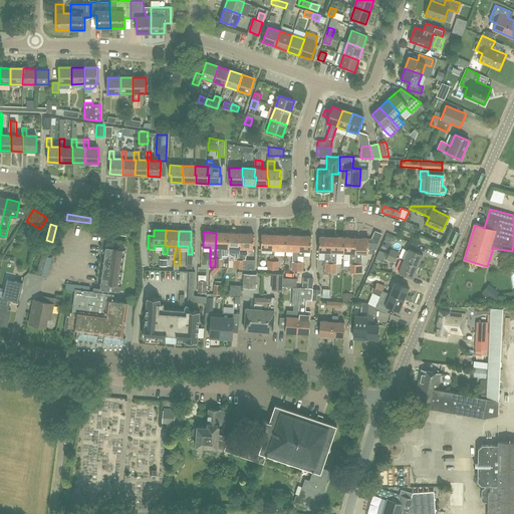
[(228,248),(229,233),(216,233),(215,267),(220,268),(220,255),(228,255),(228,254),(227,253),(227,248),(228,248)]
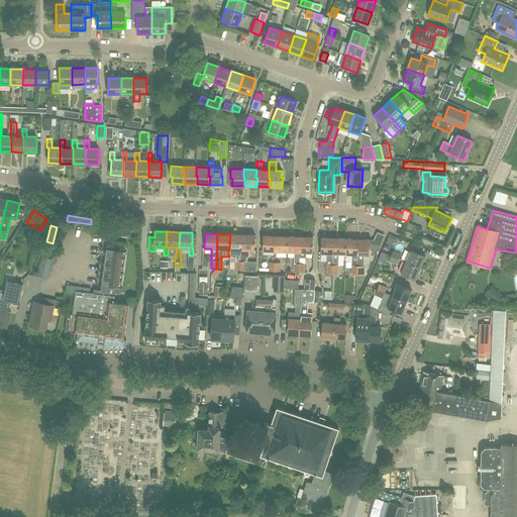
[(240,270),(242,235),(230,234),(229,249),(228,249),(228,254),(229,255),(235,259),(235,270),(240,270)]
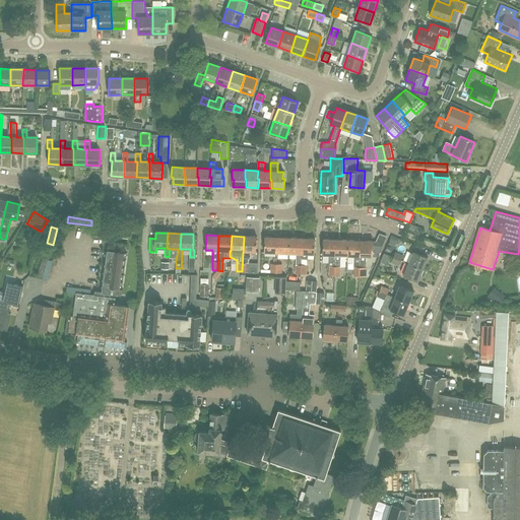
[(244,237),(242,271),(247,272),(248,263),(249,263),(249,260),(251,256),(251,252),(256,252),(256,237),(244,237)]
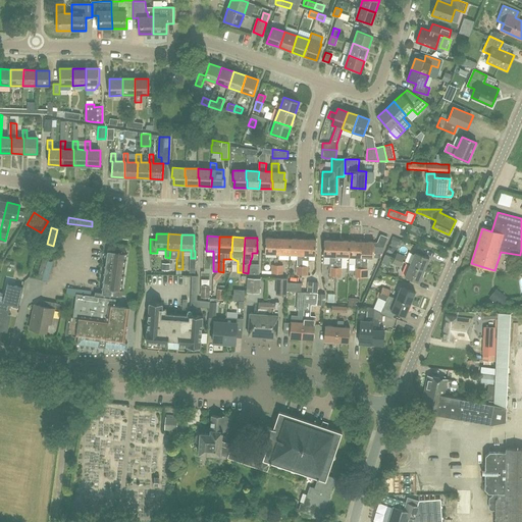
[(277,254),(278,239),(265,238),(265,254),(277,254)]
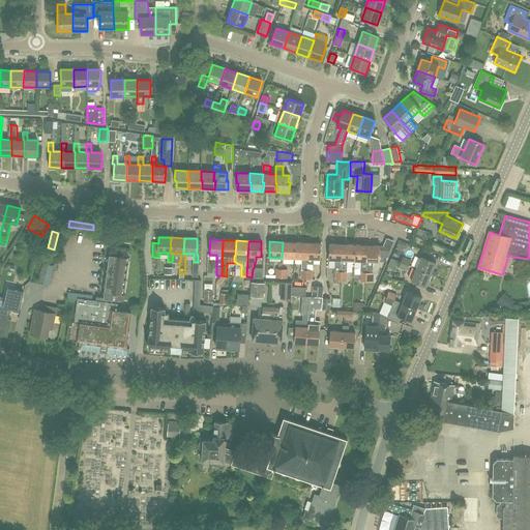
[(295,259),(295,242),(283,242),(282,258),(295,259)]
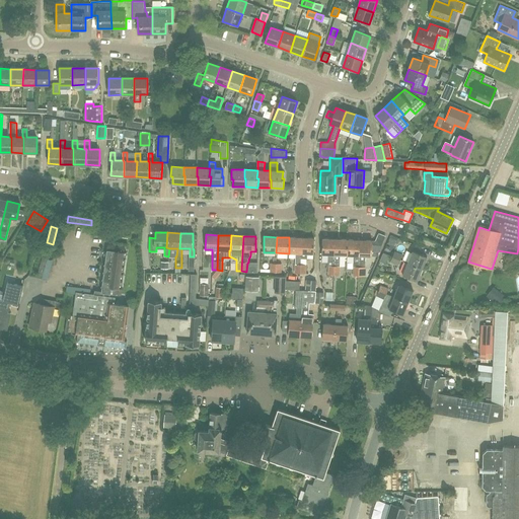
[(301,238),(289,237),(289,253),(296,253),(295,273),(300,273),(300,264),(301,258),(301,238)]
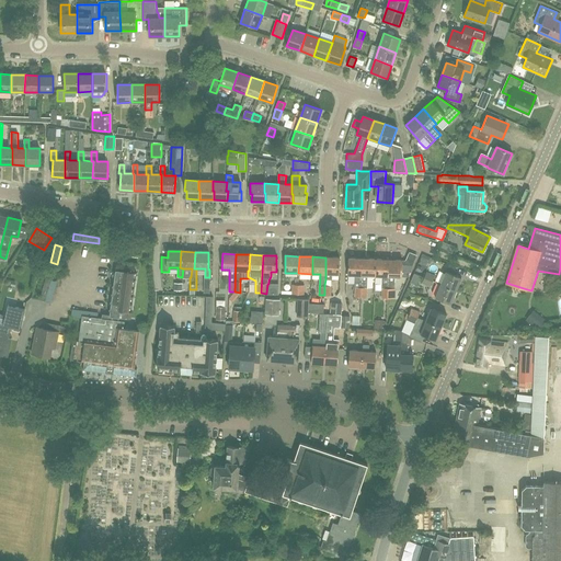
[(325,258),(325,279),(332,279),(332,274),(339,274),(340,258),(325,258)]
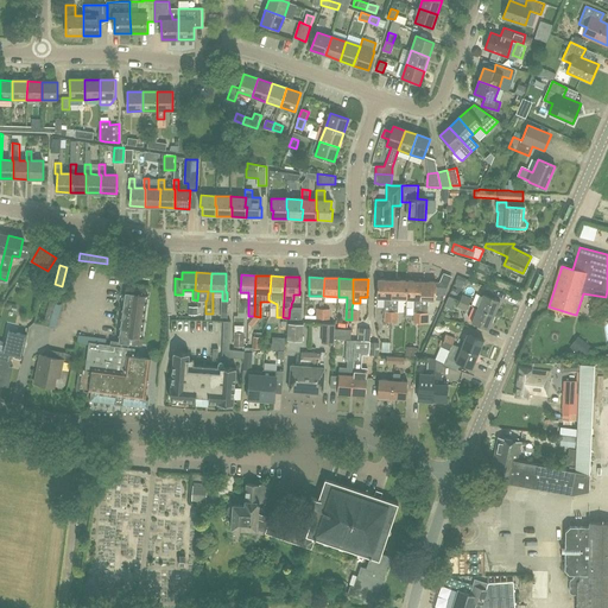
[(391,322),(393,280),(378,280),(378,298),(385,298),(385,311),(385,322),(391,322)]
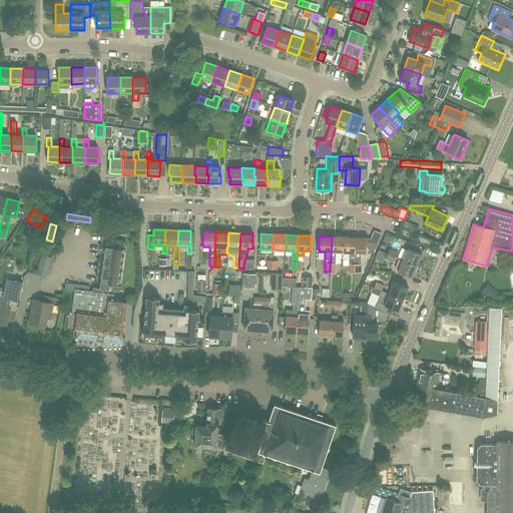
[(343,252),(344,237),(332,236),(330,272),(336,272),(336,263),(337,252),(343,252)]
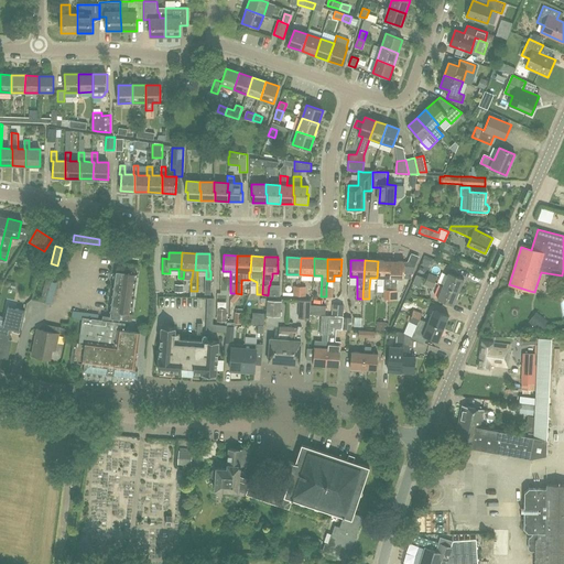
[(389,300),(391,261),(378,261),(377,278),(383,278),(383,290),(383,291),(383,300),(389,300)]
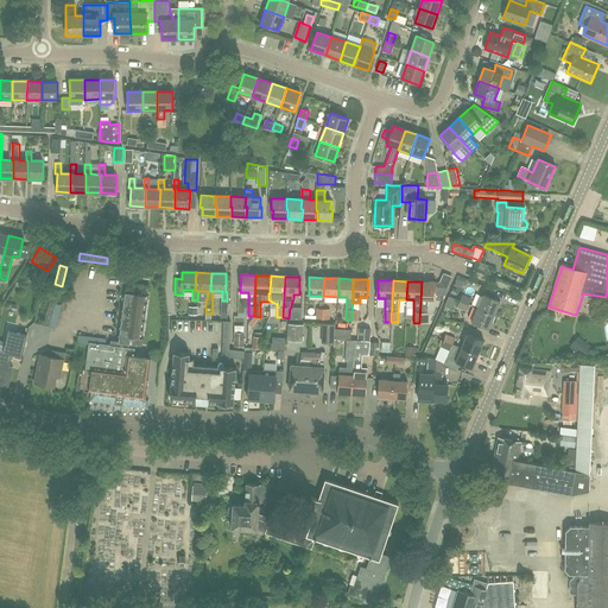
[(428,314),(428,301),(442,301),(447,287),(436,287),(436,283),(422,282),(419,323),(426,323),(426,314),(428,314)]
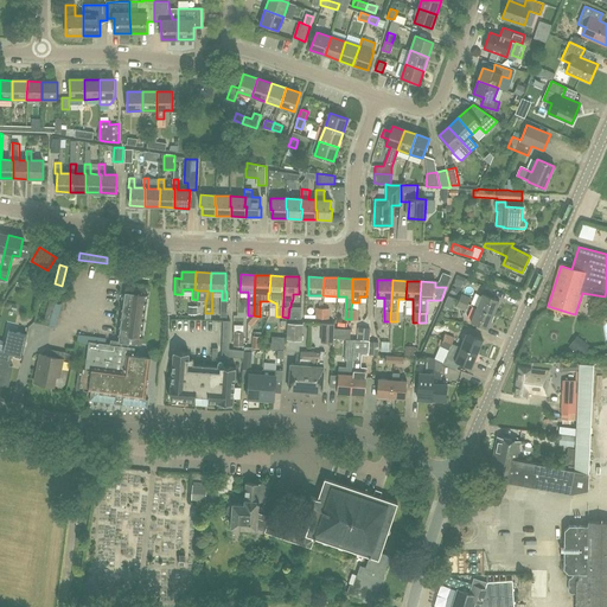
[(77,342),(89,343),(85,366),(80,365),(77,388),(77,389),(77,391),(78,393),(80,394),(82,394),(83,395),(84,395),(85,394),(87,394),(88,393),(89,390),(89,389),(90,389),(89,401),(147,408),(148,400),(142,398),(142,396),(144,396),(148,357),(134,356),(135,349),(128,347),(128,343),(141,345),(147,295),(145,294),(145,288),(126,286),(119,342),(114,340),(114,345),(106,344),(106,338),(90,336),(78,334),(77,342)]
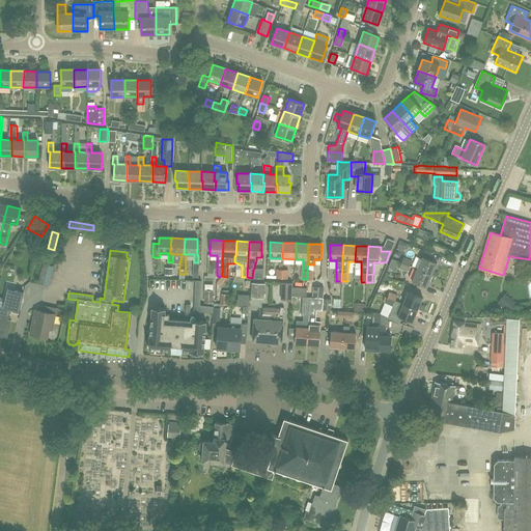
[(417,270),(431,275),(437,262),(422,256),(417,270)]
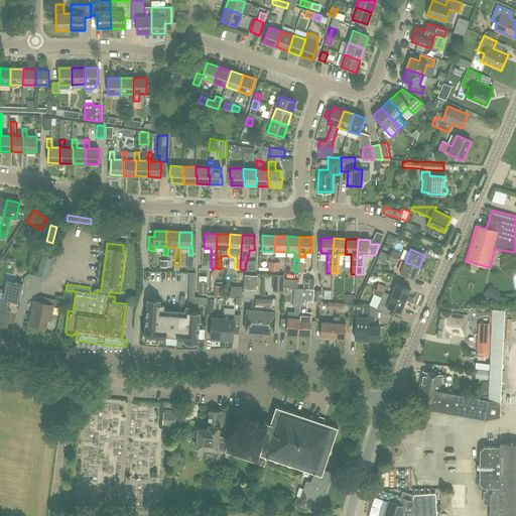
[(390,255),(398,258),(400,253),(392,250),(390,255)]
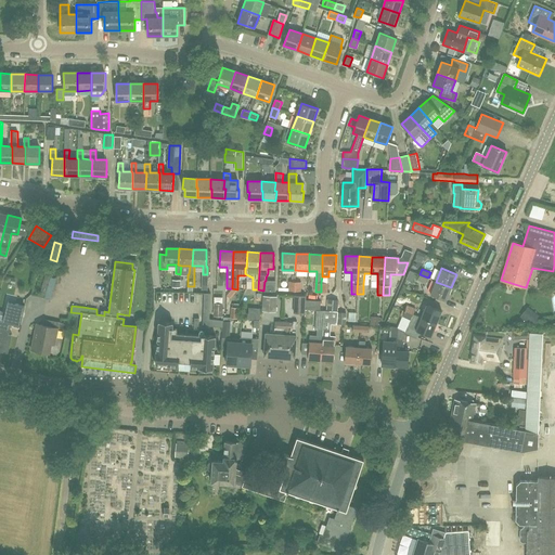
[(428,278),(420,274),(417,280),(426,283),(428,278)]
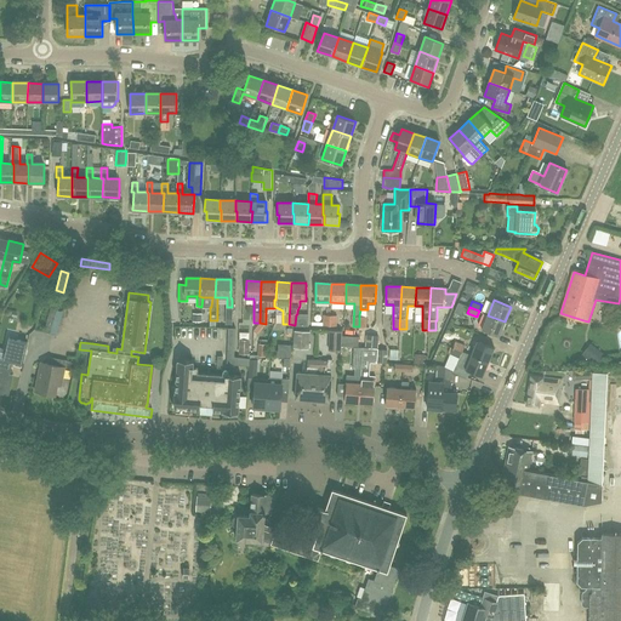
[(51,308),(44,331),(57,335),(63,312),(51,308)]
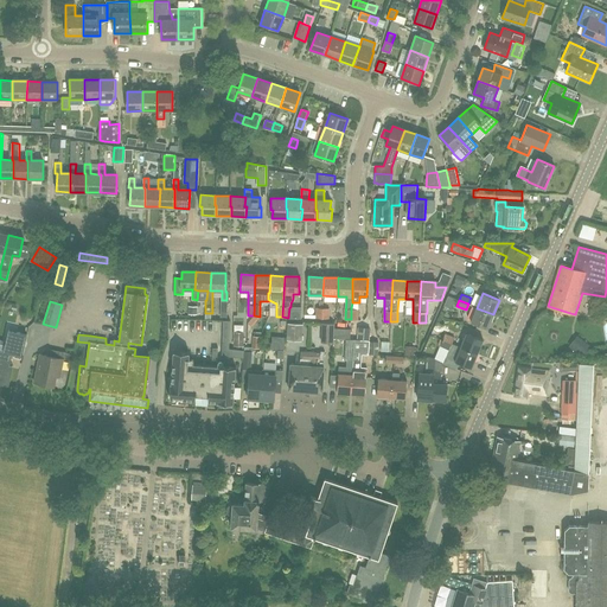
[(487,328),(493,314),(477,308),(471,323),(487,328)]
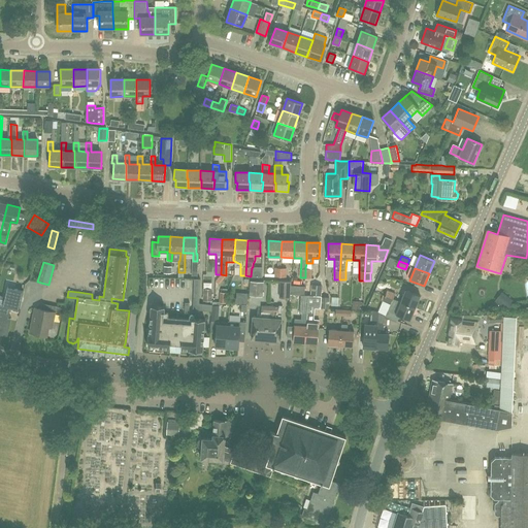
[(193,310),(198,311),(198,310),(211,310),(212,306),(212,303),(199,303),(200,278),(194,278),(193,310)]
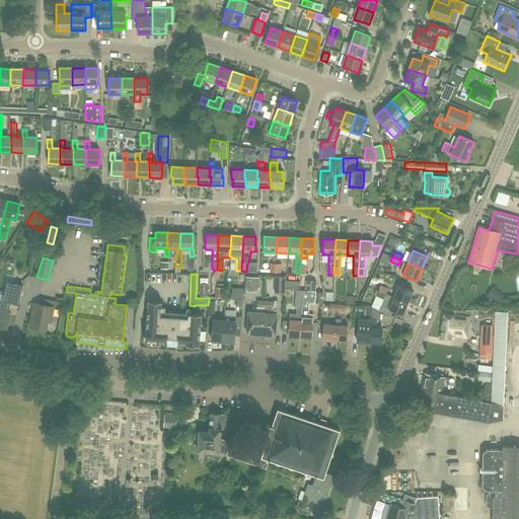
[(275,276),(275,292),(285,293),(286,289),(286,280),(286,276),(275,276)]
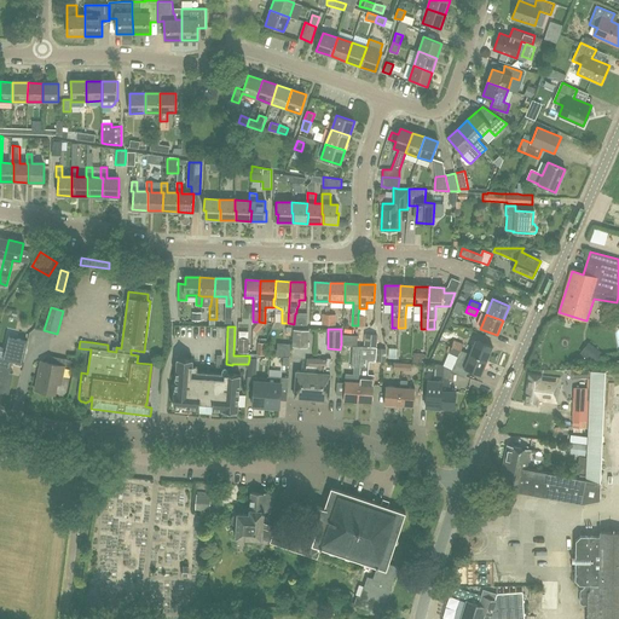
[(307,348),(307,343),(308,331),(294,330),(293,342),(293,347),(307,348)]
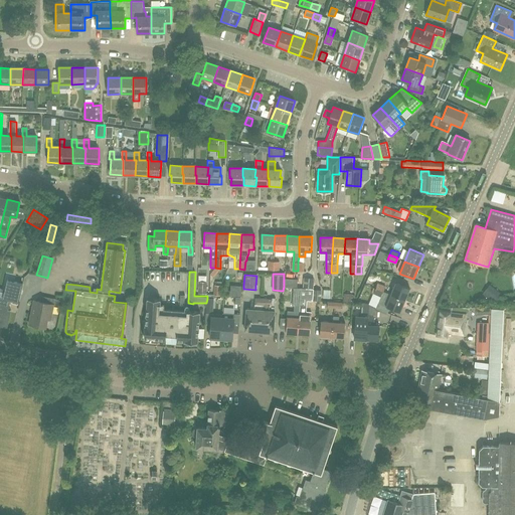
[(284,278),(284,287),(294,288),(297,288),(297,279),(284,278)]
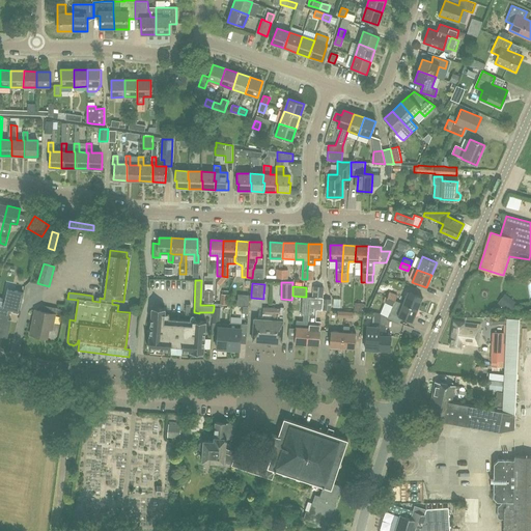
[(312,298),(323,298),(324,298),(324,286),(313,286),(312,298)]
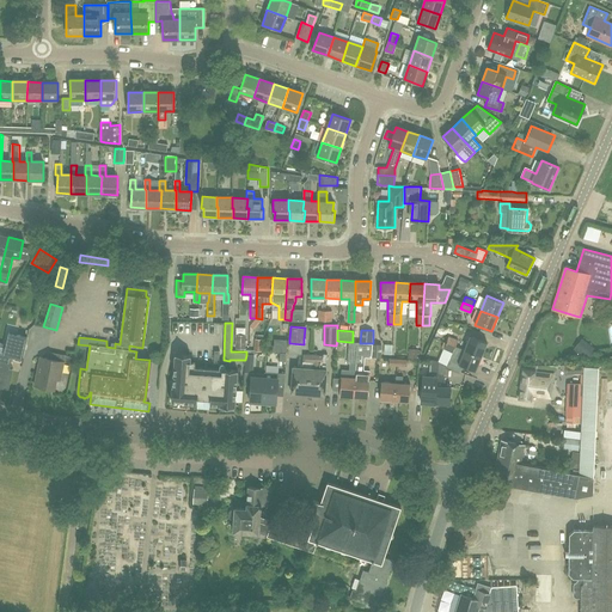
[(12,356),(22,359),(26,337),(8,332),(2,355),(12,356)]
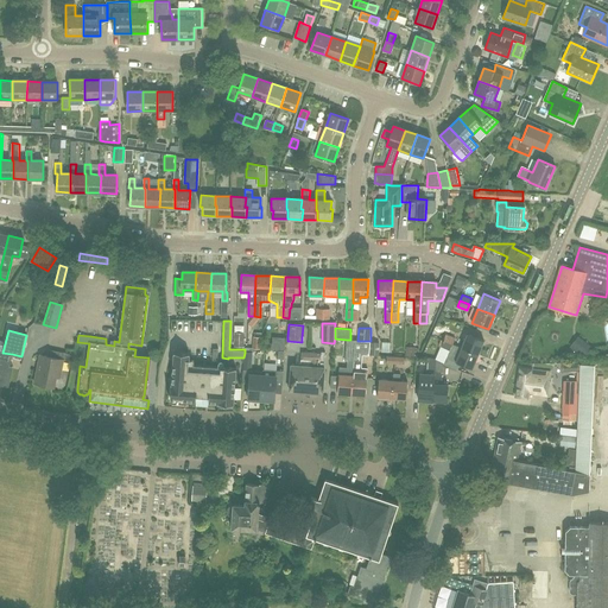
[(245,347),(245,333),(234,331),(233,347),(245,347)]
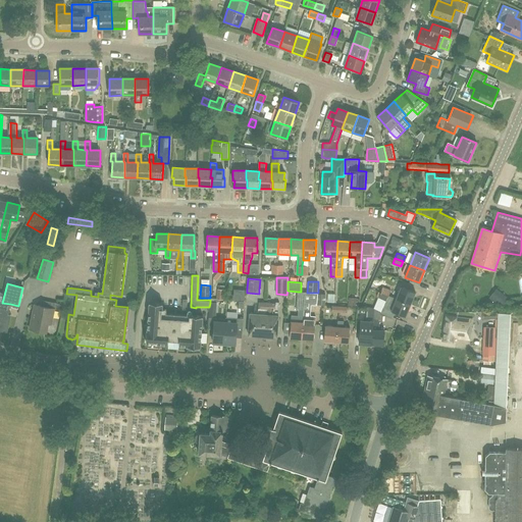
[(380,293),(388,296),(392,290),(382,286),(380,293)]
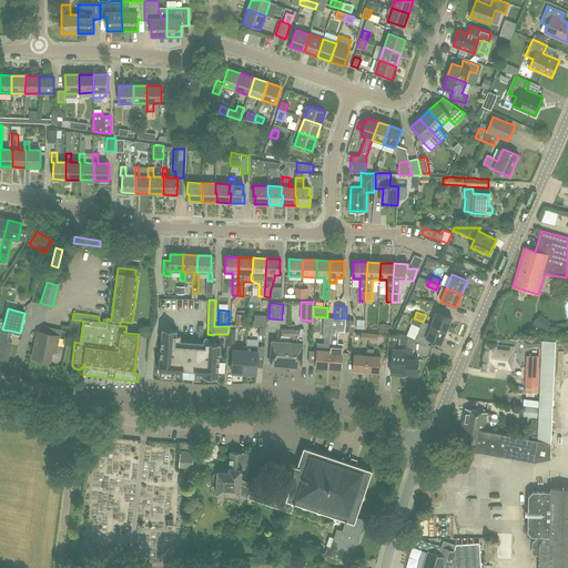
[(432,325),(447,331),(452,317),(437,312),(432,325)]
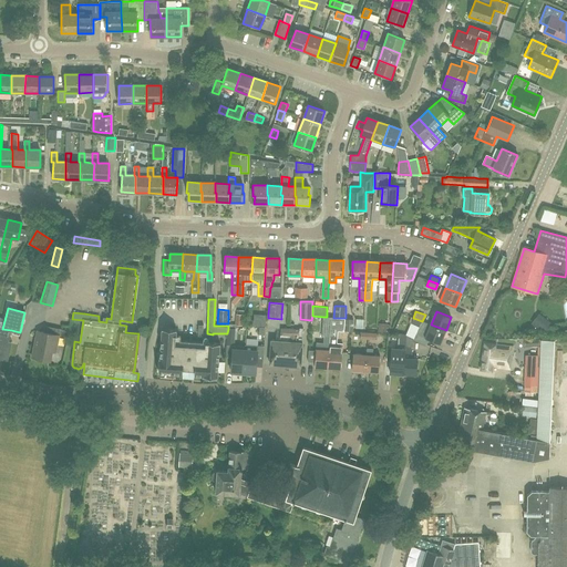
[(247,328),(247,315),(237,315),(237,329),(247,328)]
